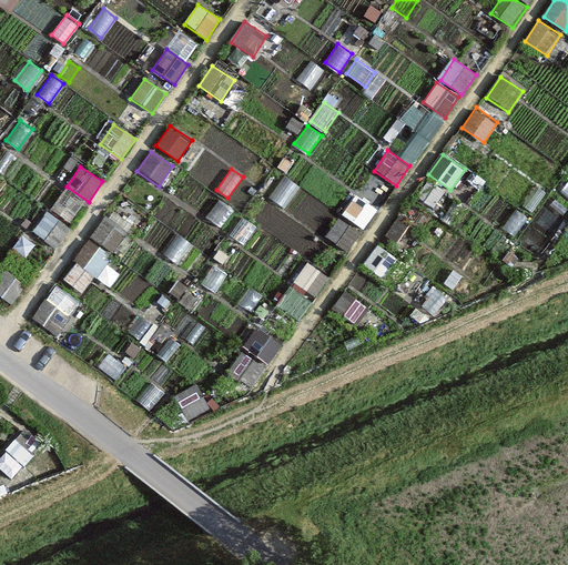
[(298,185),(284,175),(271,194),(285,203),(298,185)]
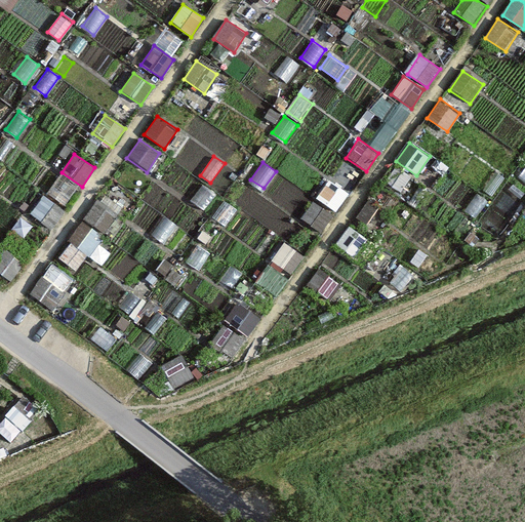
[(507,177),(495,169),(482,189),(493,196),(507,177)]
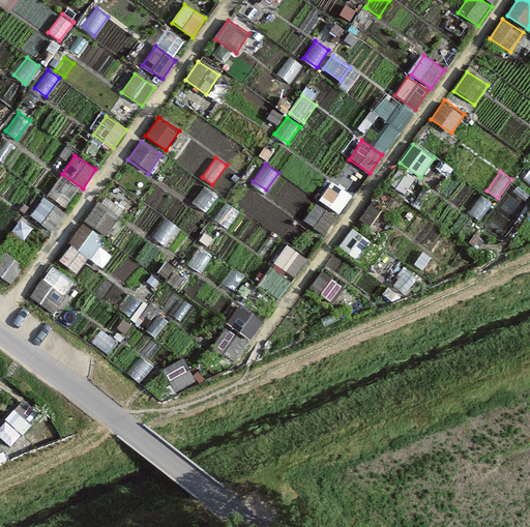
[(205,182),(195,175),(181,194),(192,201),(205,182)]
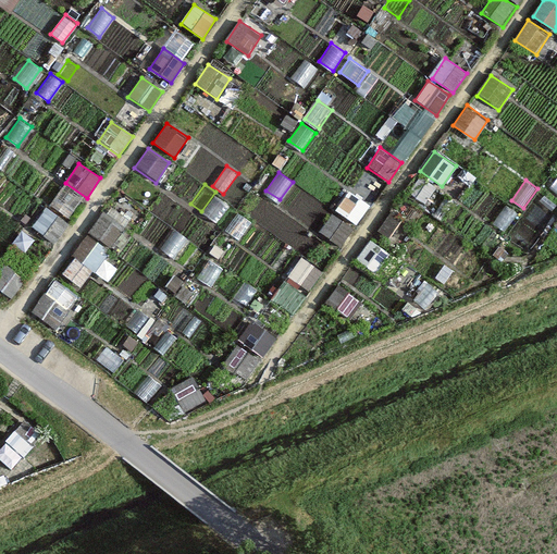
[(63,185),(49,206),(71,220),(85,199),(63,185)]
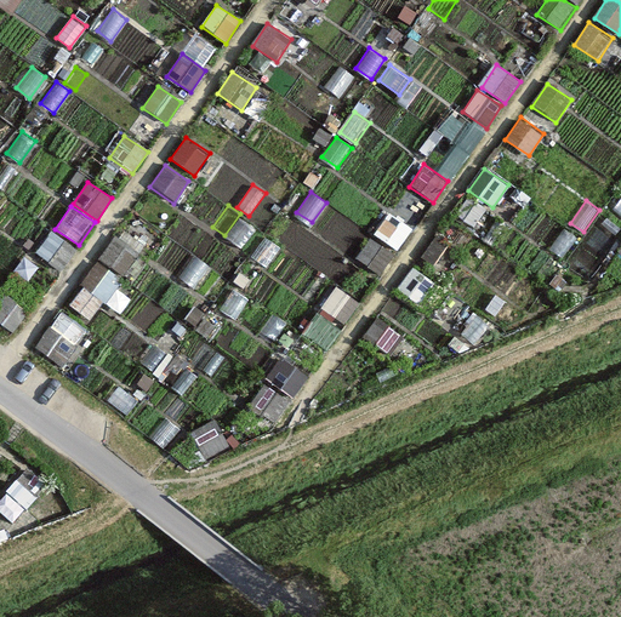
[(389,210),(374,233),(398,249),(412,226),(389,210)]
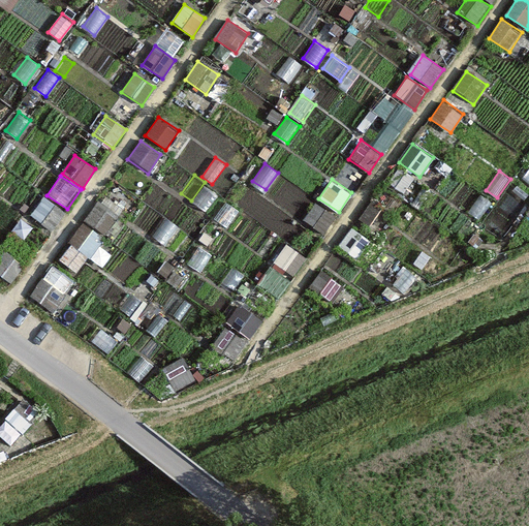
[(217,195),(204,186),(191,203),(205,212),(217,195)]
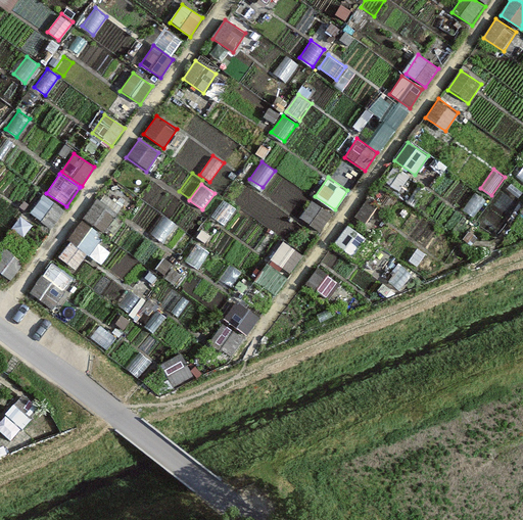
[(488,199),(477,191),(464,209),(475,218),(488,199)]
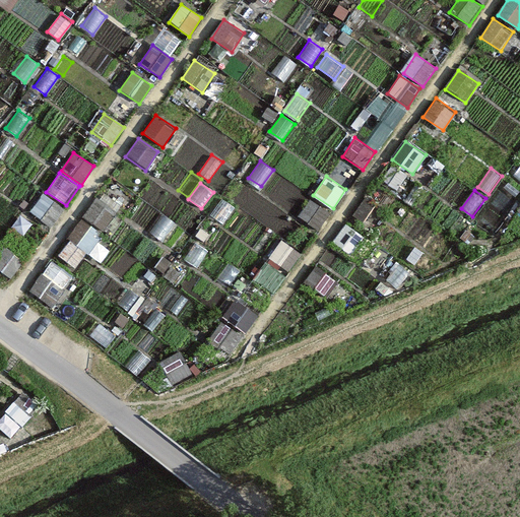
[(43,194),(30,213),(51,227),(63,208),(43,194)]
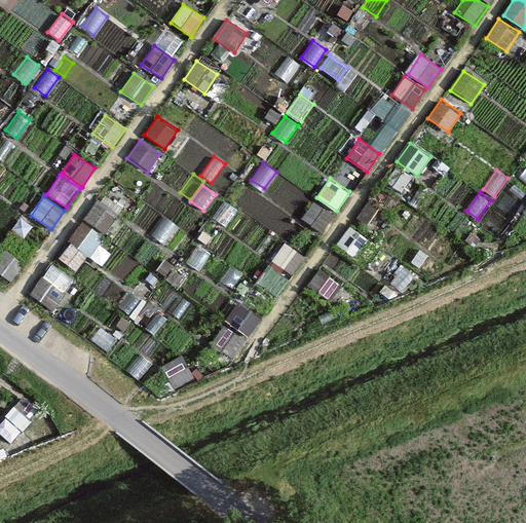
[(368,198),(354,218),(371,229),(384,210),(368,198)]
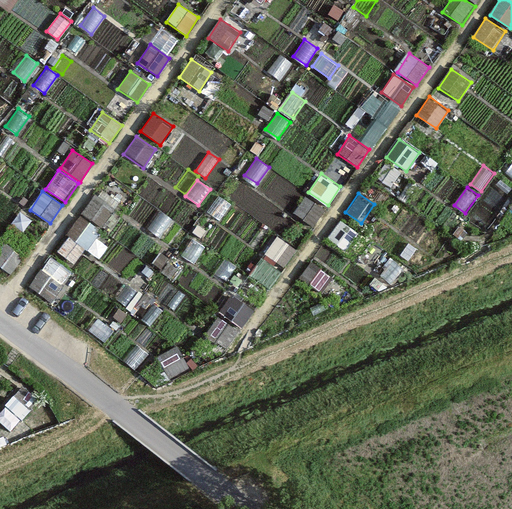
[(94,194),(82,213),(101,226),(114,207),(94,194)]
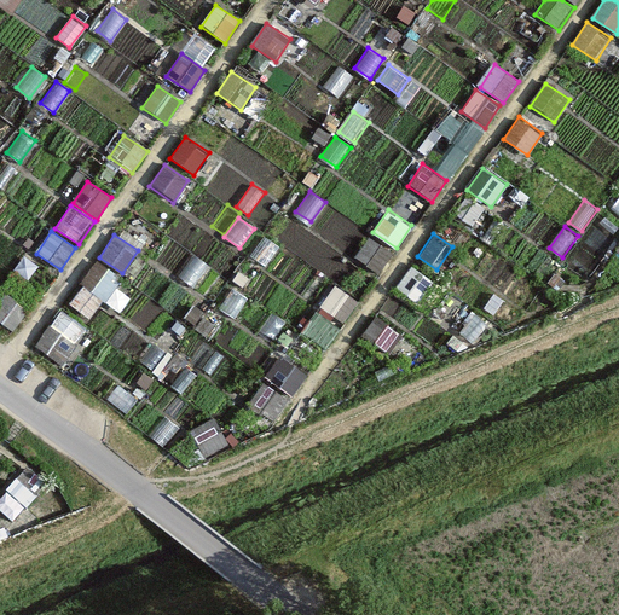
[(278,247),(262,236),(248,256),(264,267),(278,247)]
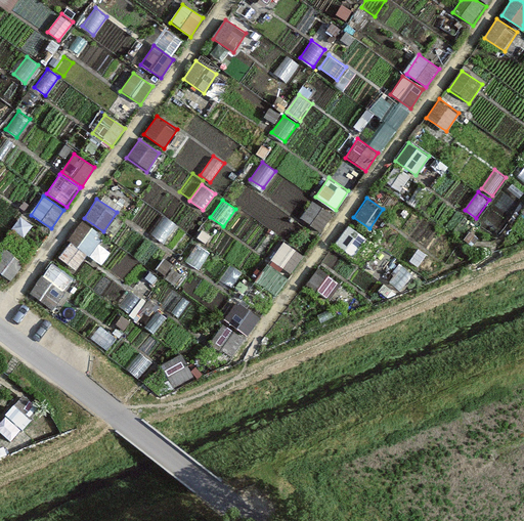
[(311,201),(299,220),(318,233),(332,215),(311,201)]
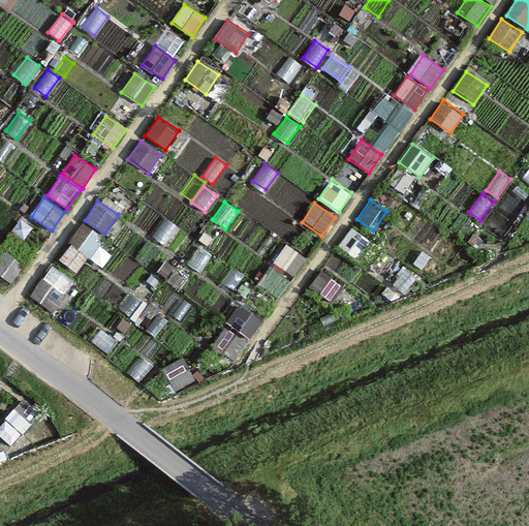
[(179,226),(165,217),(153,235),(166,244),(179,226)]
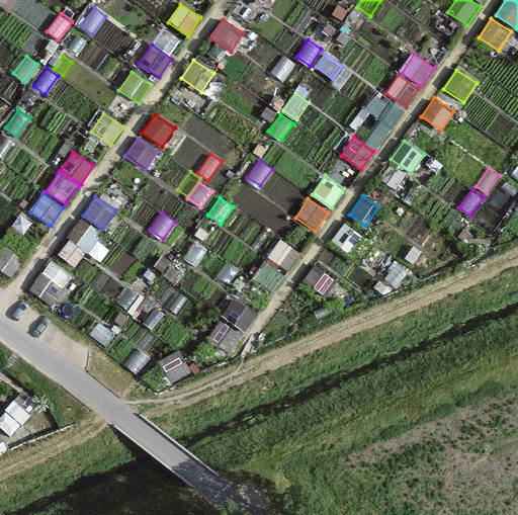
[(80,219),(67,238),(87,251),(100,232),(80,219)]
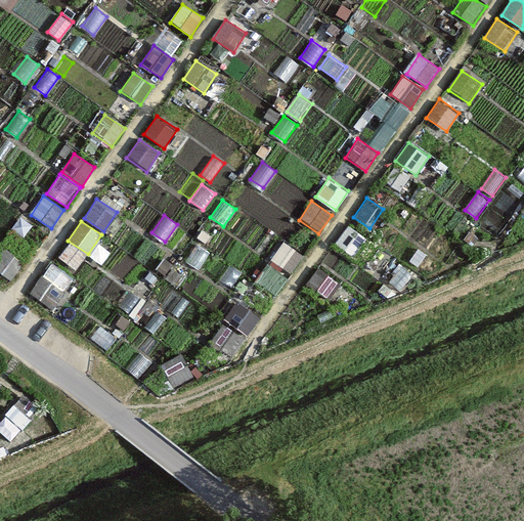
[(347,225),(334,244),(354,258),(367,239),(347,225)]
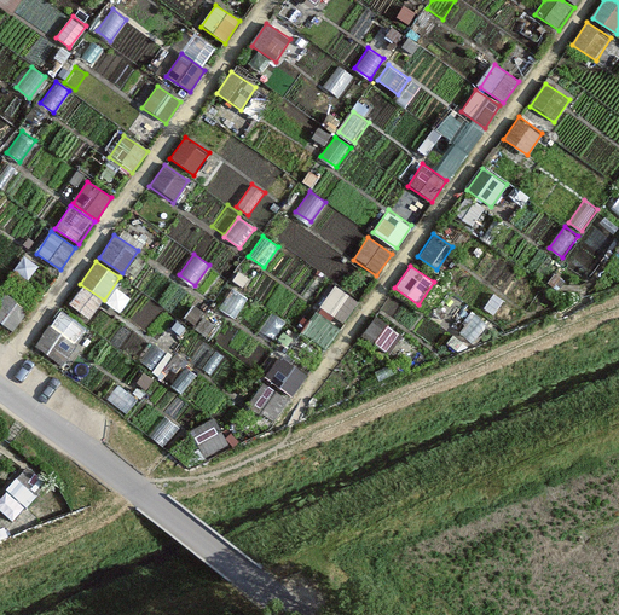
[(333,285),(318,308),(342,324),(357,302),(333,285)]
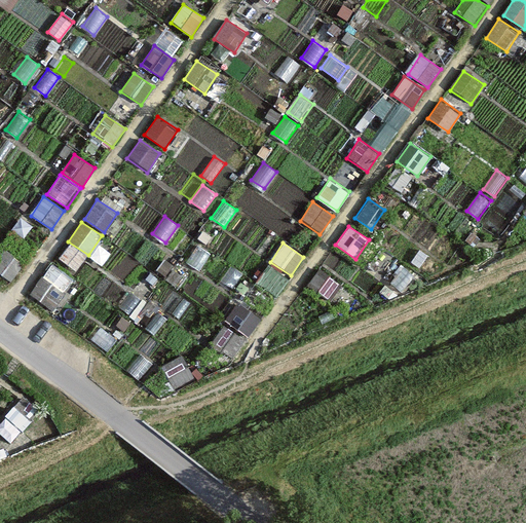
[(211,254),(197,245),(186,262),(199,271),(211,254)]
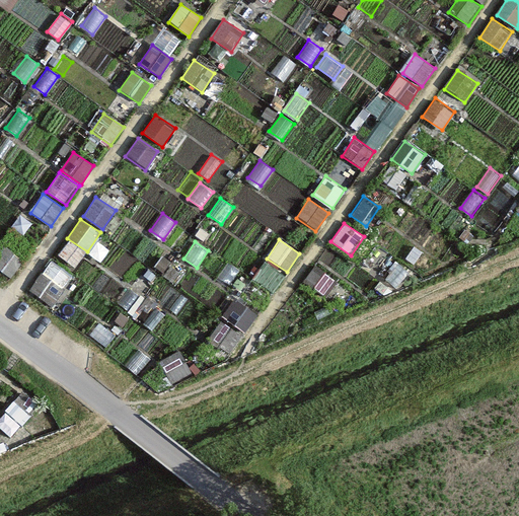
[(5,245),(0,251),(0,269),(12,278),(25,259),(5,245)]
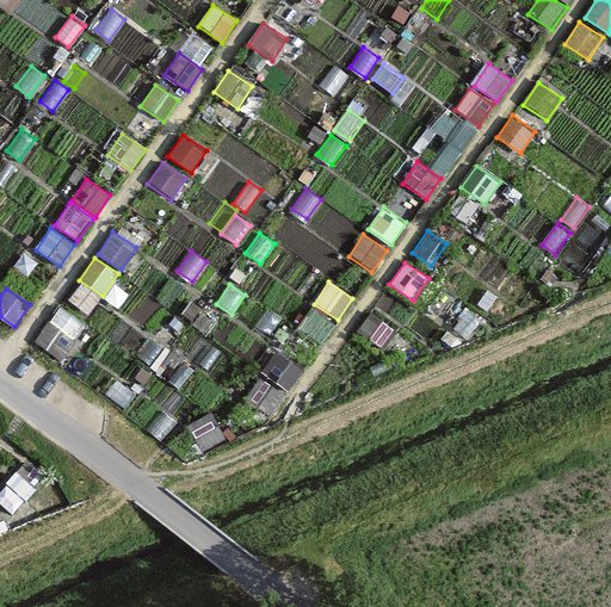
[(282,317),(267,308),(255,326),(269,335),(282,317)]
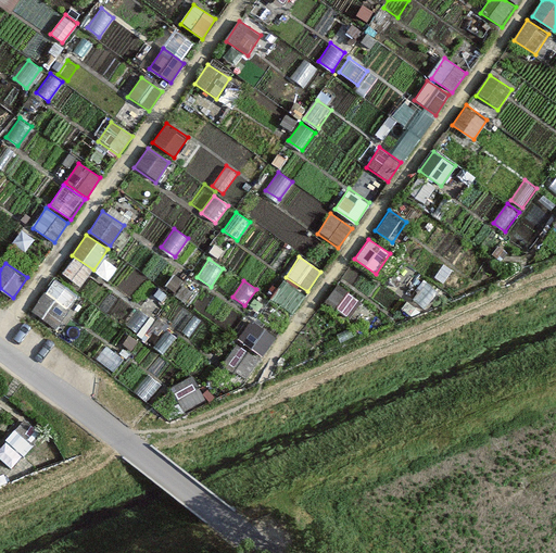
[(441,290),(427,281),(414,299),(428,309),(441,290)]
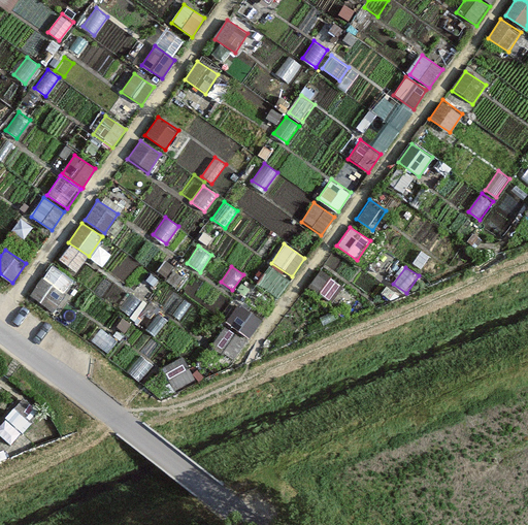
[(321,269),(307,289),(328,302),(341,284),(321,269)]
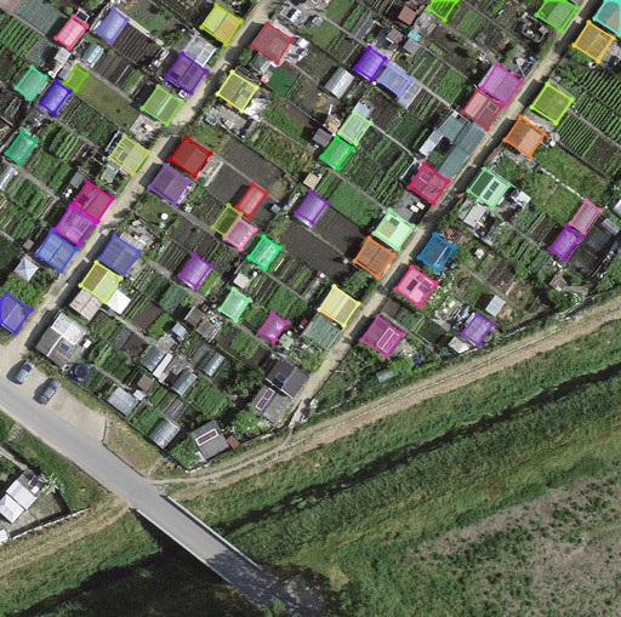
[(51,325),(35,348),(60,364),(75,341),(51,325)]
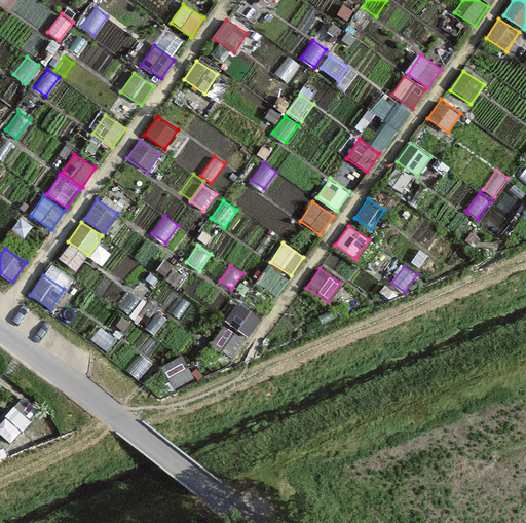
[(144,300),(132,290),(118,306),(130,316),(144,300)]
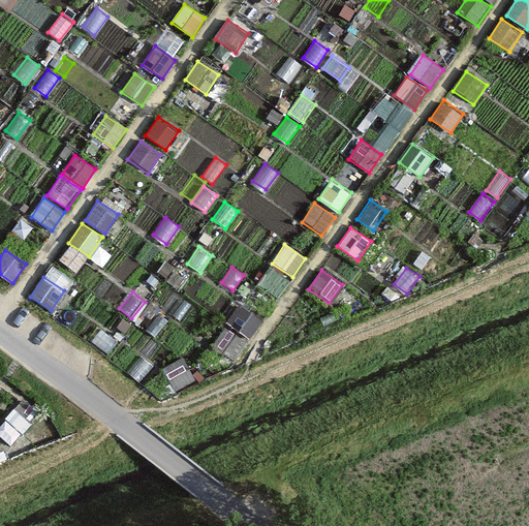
[(241,305),(228,325),(248,338),(261,319),(241,305)]
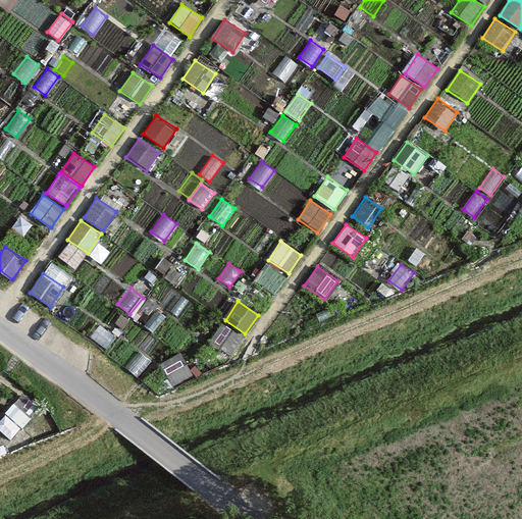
[(166,316),(157,309),(144,325),(153,332),(166,316)]
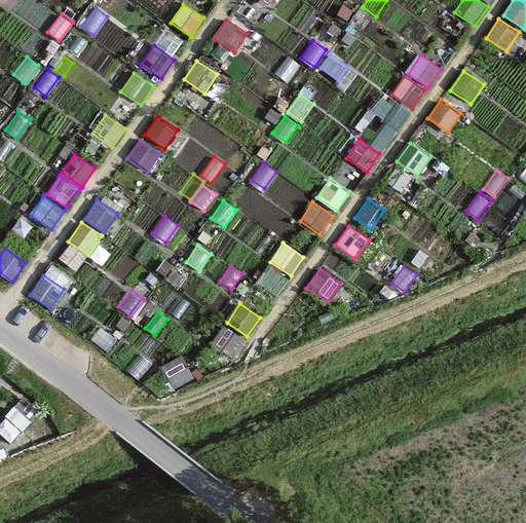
[(224,328),(211,347),(231,361),(245,341),(224,328)]
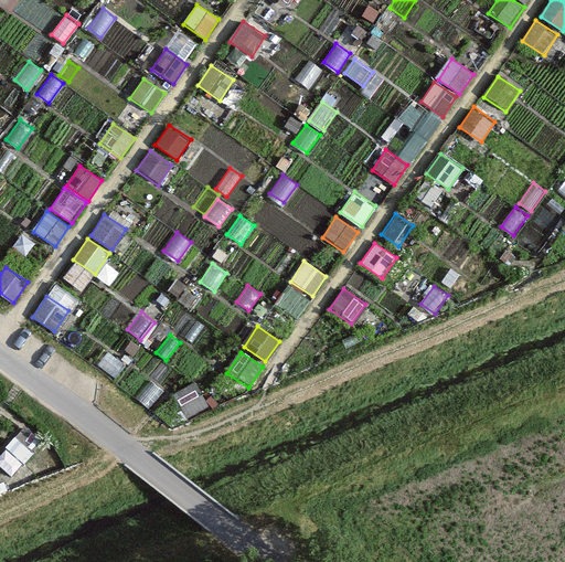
[(163,389),(150,378),(136,395),(150,406),(163,389)]
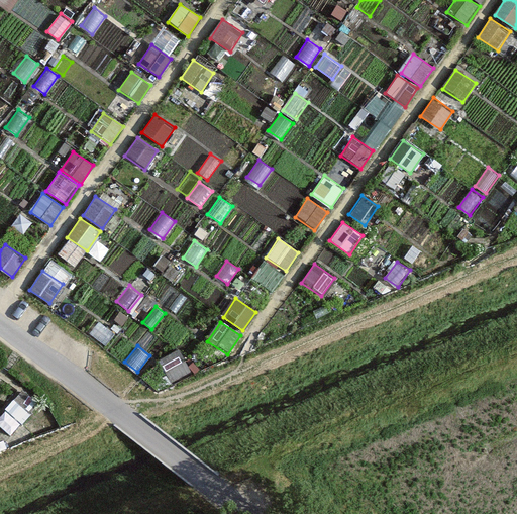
[(180,349),(159,357),(168,380),(189,372),(180,349)]
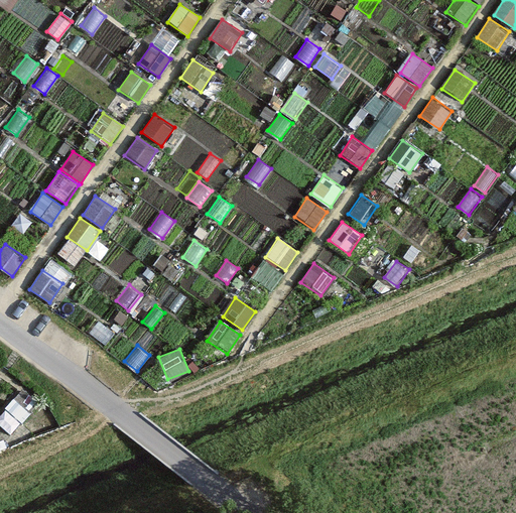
[(21,383),(8,401),(27,415),(40,398),(21,383)]
